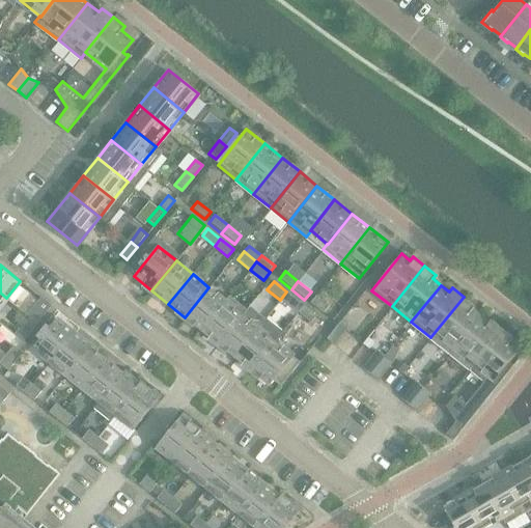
[(185,317),(201,330),(225,300),(208,287),(185,317)]
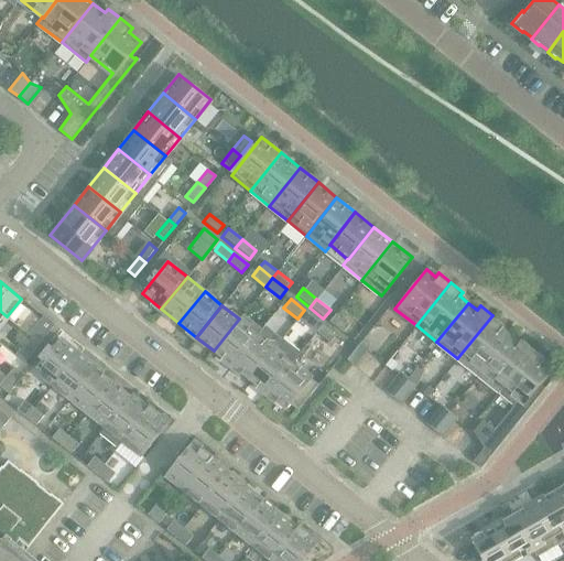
[(317,321),(304,310),(297,319),(311,330),(317,321)]
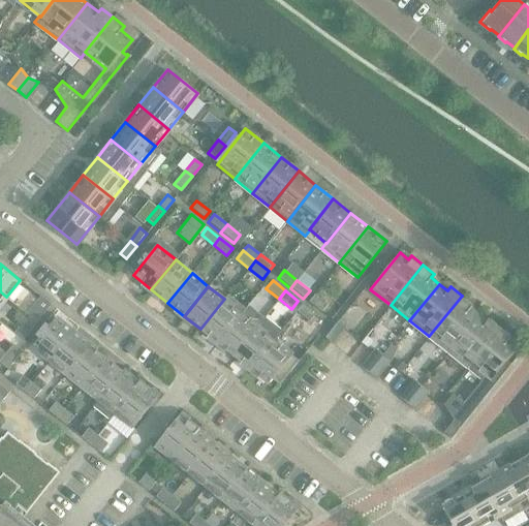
[(228,292),(224,299),(200,329),(217,342),(241,312),(242,313),(246,307),(228,292)]
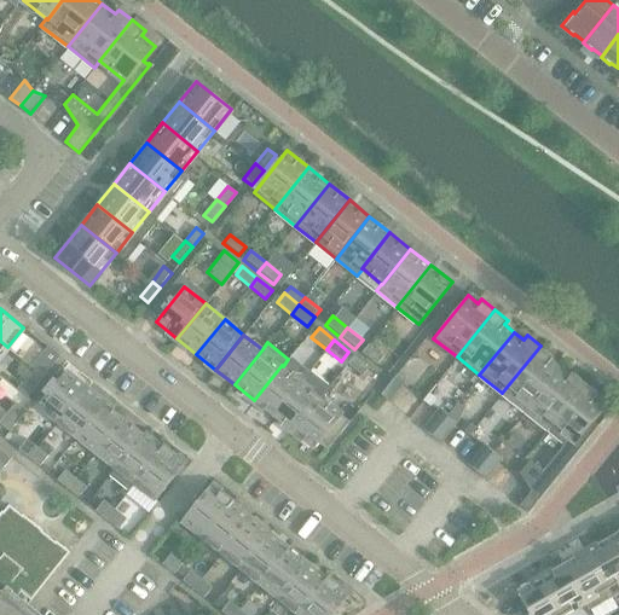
[(383,357),(368,344),(360,354),(376,366),(383,357)]
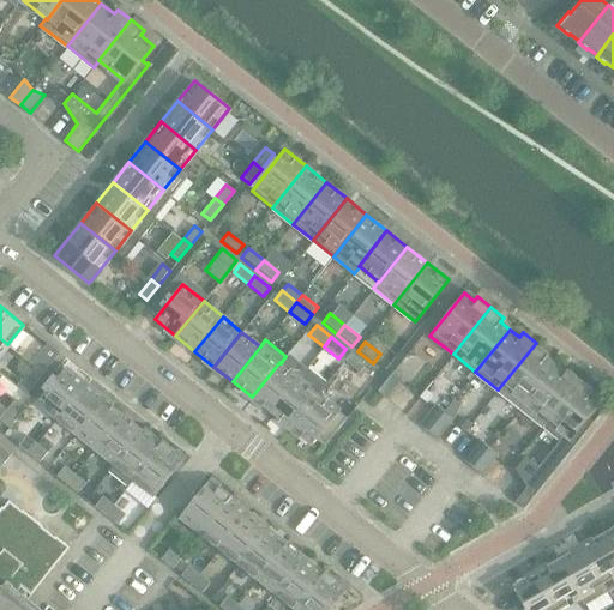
[(549,354),(536,343),(498,390),(521,408),(554,366),(546,357),(549,354)]
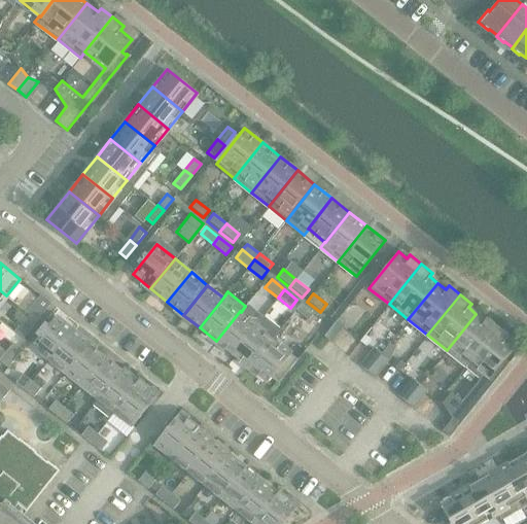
[(313,312),(301,303),(295,310),(308,319),(313,312)]
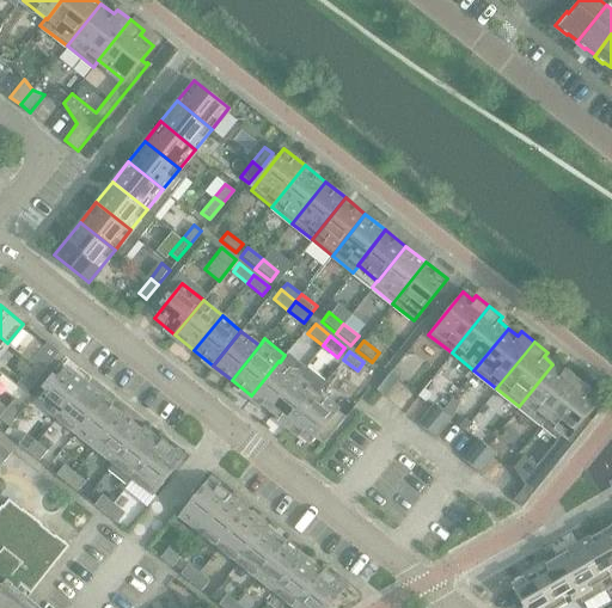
[(41,352),(32,363),(43,372),(51,361),(41,352)]
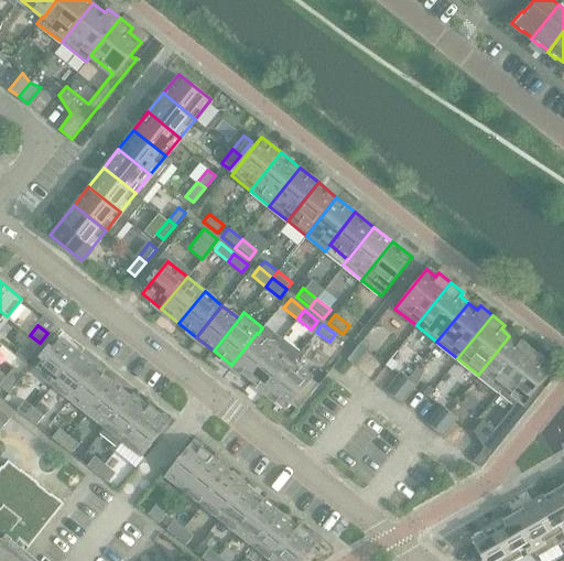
[(231,365),(249,379),(274,347),(258,334),(257,333),(231,365)]
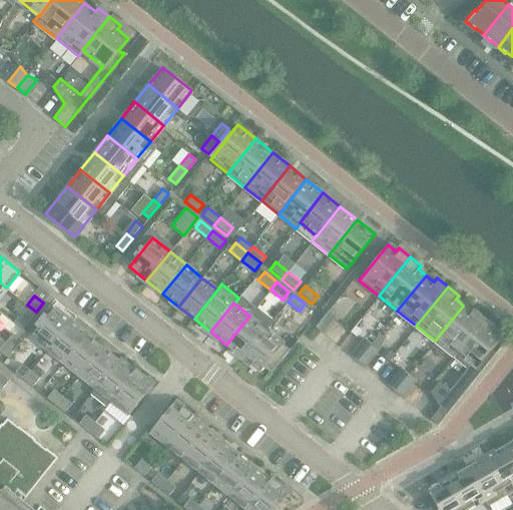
[(29,321),(36,312),(27,305),(20,314),(29,321)]
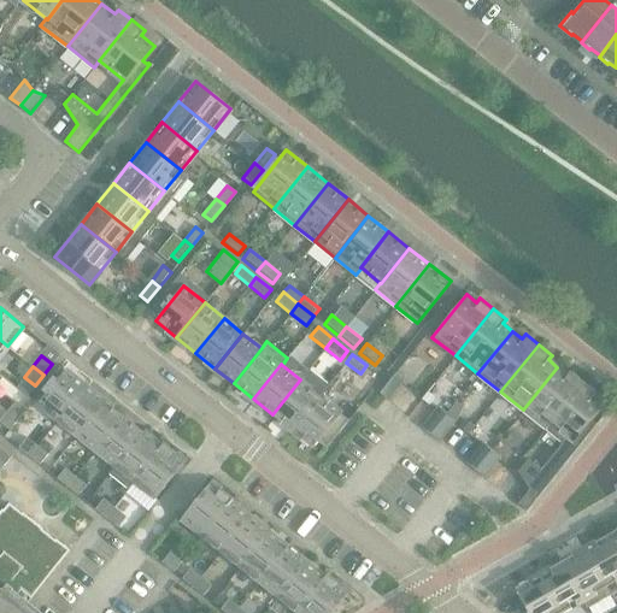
[(566,375),(557,367),(523,410),(546,428),(583,381),(570,370),(566,375)]
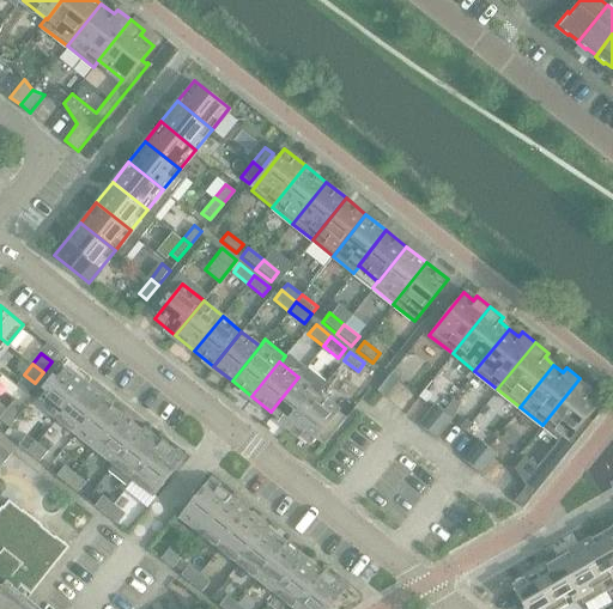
[(37,400),(58,415),(85,382),(65,366),(58,376),(46,390),(37,400)]
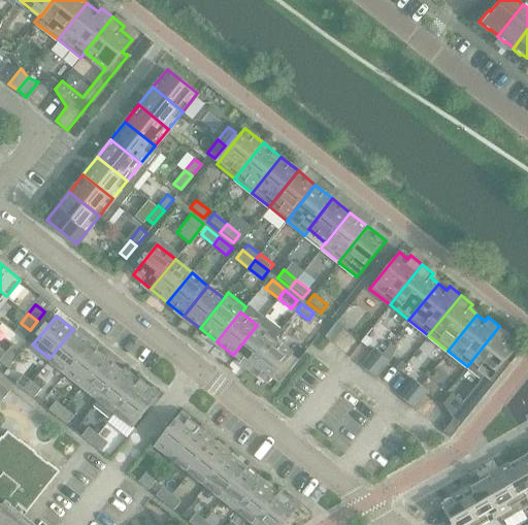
[(332,341),(347,324),(339,318),(325,335),(332,341)]
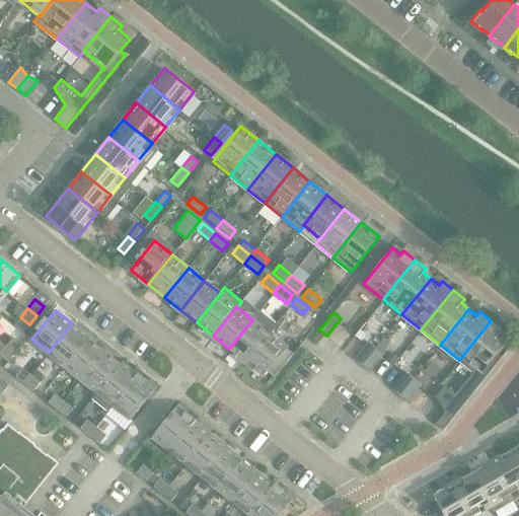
[(45,315),(35,327),(39,330),(49,318),(45,315)]
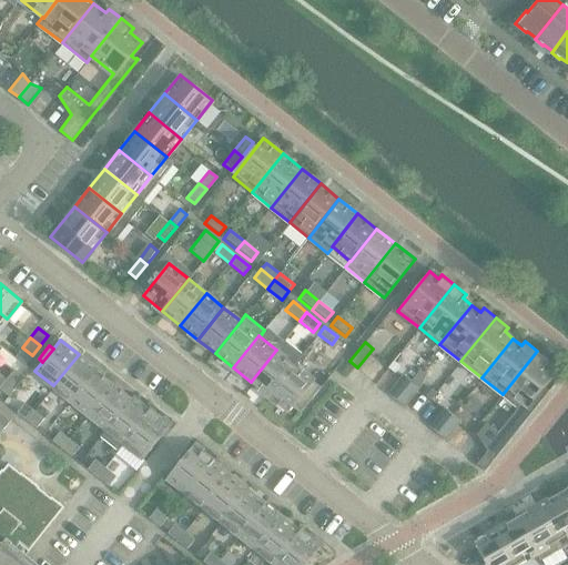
[(251,382),(269,396),(294,364),(276,350),(251,382)]
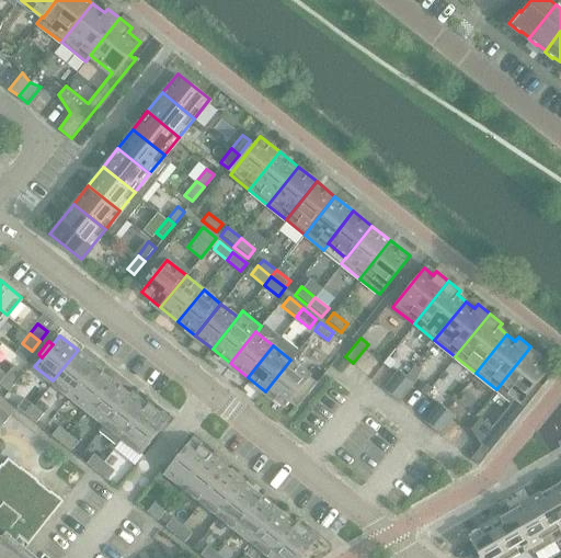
[(496,389),(512,402),(492,426),(480,417),(471,428),(482,444),(471,457),(479,464),(542,385),(541,384),(541,385),(537,382),(548,367),(539,360),(542,356),(530,346),(496,389)]
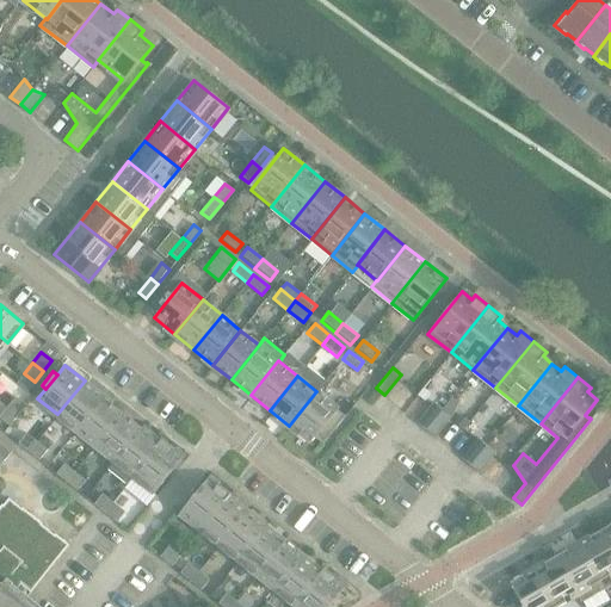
[(57,414),(76,429),(104,396),(85,381),(57,414)]
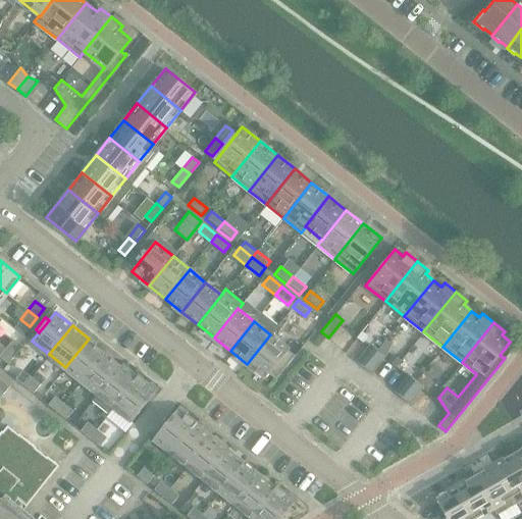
[(296,354),(270,334),(247,364),(264,378),(269,372),(276,378),(296,354)]
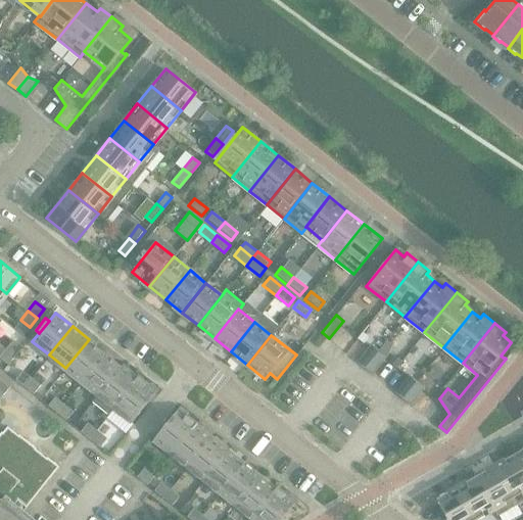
[(13,338),(6,347),(15,355),(22,345),(13,338)]
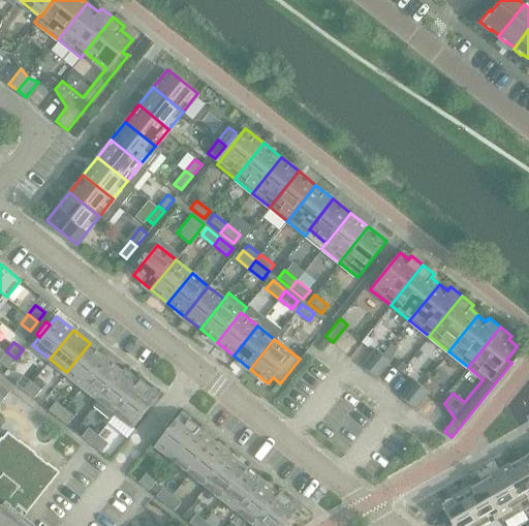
[(66,372),(83,385),(106,357),(90,343),(66,372)]
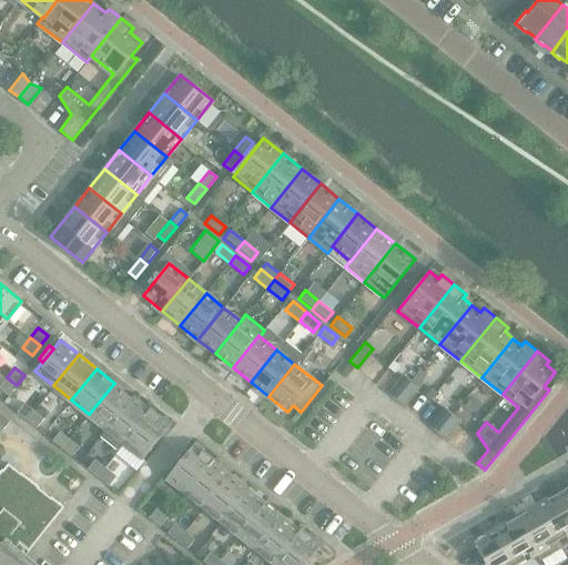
[(388,392),(396,399),(412,380),(404,373),(388,392)]
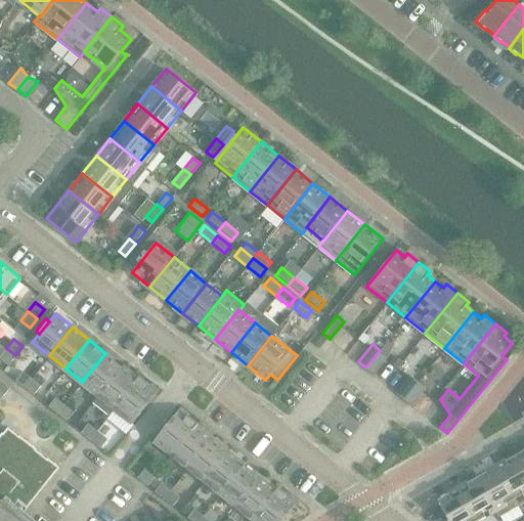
[(0,357),(8,364),(15,355),(6,348),(0,355),(0,357)]
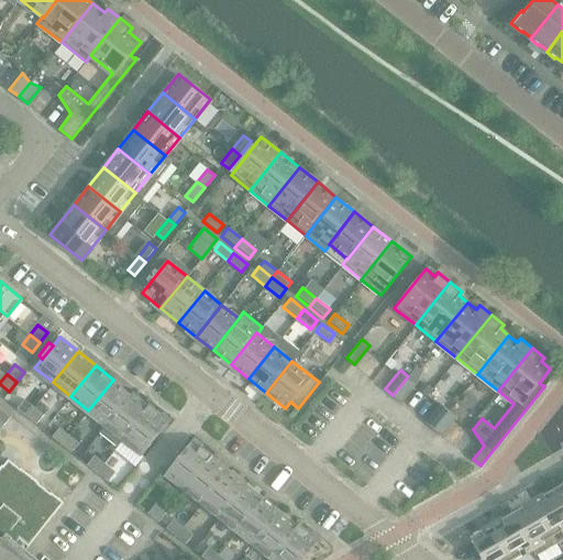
[(417,383),(408,376),(393,395),(401,402),(417,383)]
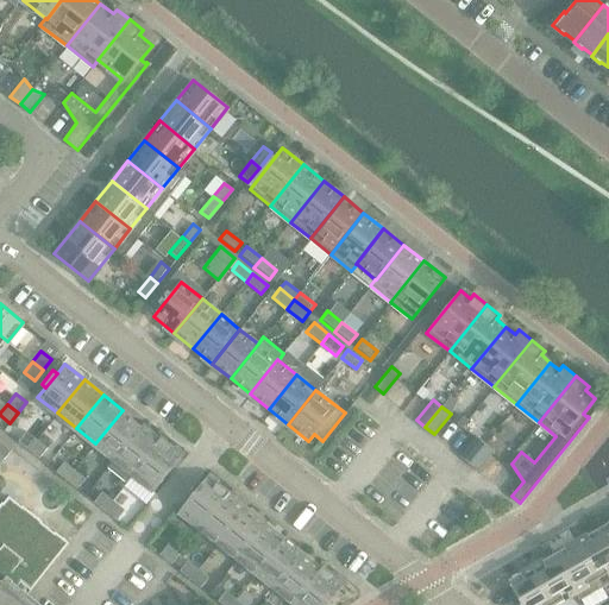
[(95,443),(114,459),(142,424),(123,410),(95,443)]
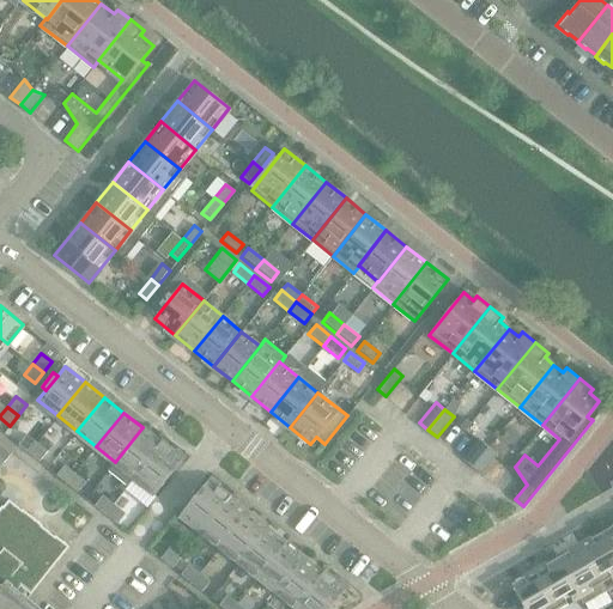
[(462,414),(456,422),(466,428),(471,421),(462,414)]
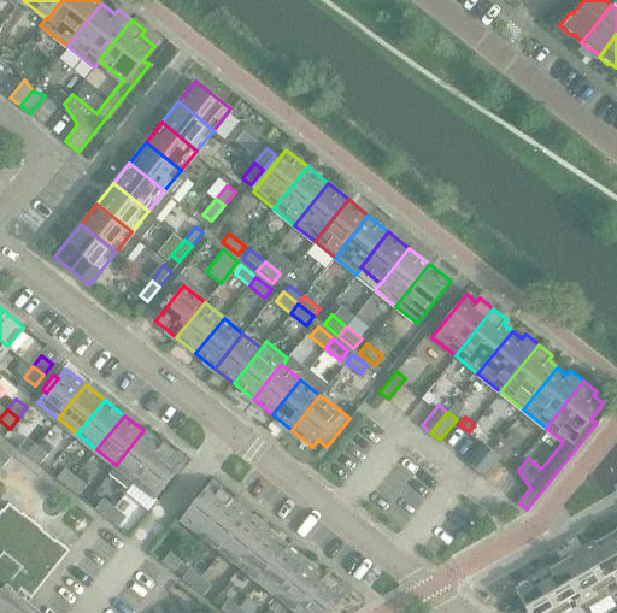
[(130,485),(135,479),(162,446),(144,430),(116,465),(111,470),(130,485)]
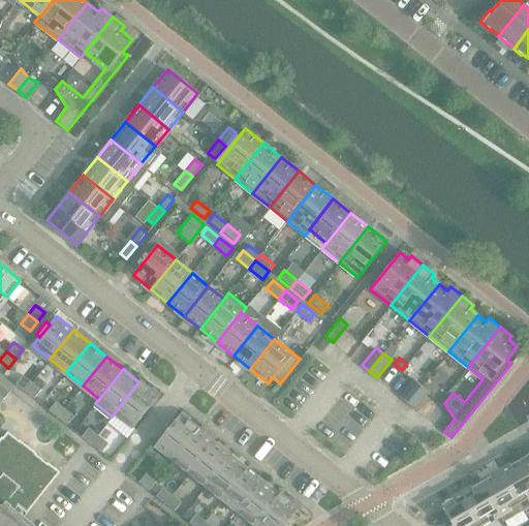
[(16,382),(25,390),(33,380),(24,373),(16,382)]
